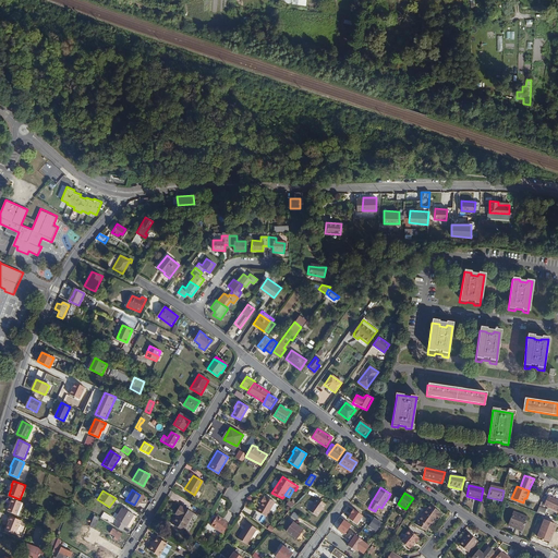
[(543,505),(557,511),(557,508),(557,500),(547,496),(543,505)]
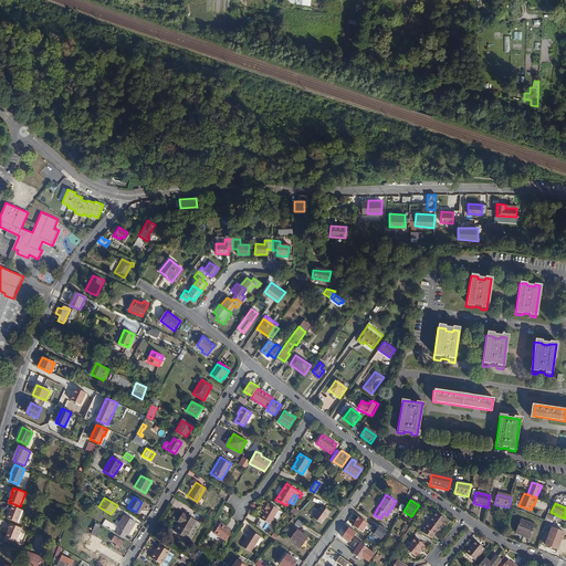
[(266,510),(265,511),(260,520),(270,525),(279,510),(270,504),(269,505),(268,504),(265,509),(266,510)]
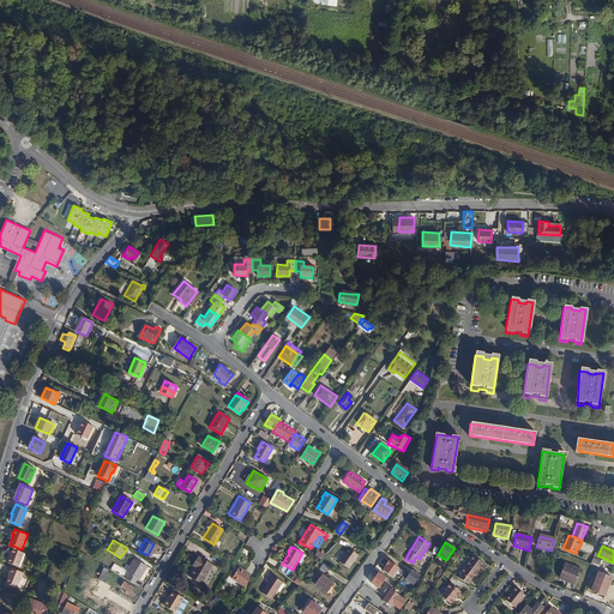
[(348,547),(338,560),(348,567),(357,554),(348,547)]
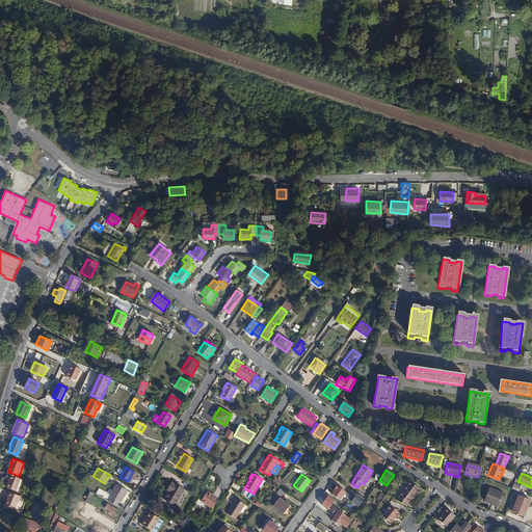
[(16,491),(21,479),(18,478),(11,475),(9,479),(10,480),(7,487),(16,491)]
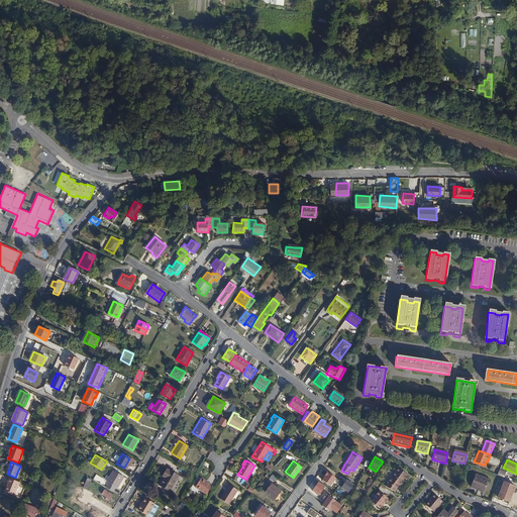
[(167,468),(164,474),(166,475),(164,477),(160,485),(170,491),(179,475),(167,468)]
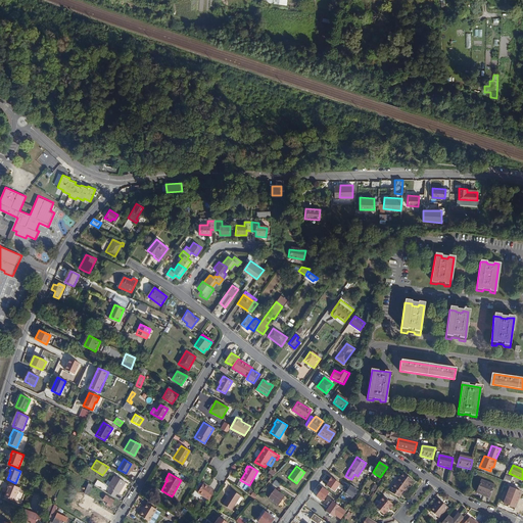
[(402,473),(391,487),(399,493),(402,489),(403,490),(405,491),(407,488),(406,487),(407,485),(408,486),(410,487),(414,483),(412,481),(413,481),(402,473)]
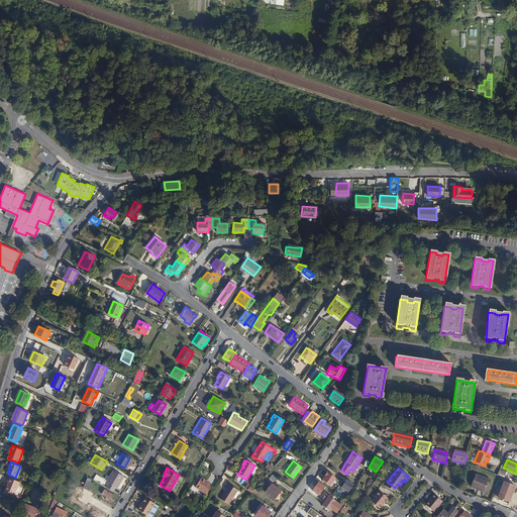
[(109,482),(106,488),(112,492),(115,486),(117,487),(123,477),(113,470),(107,481),(109,482)]
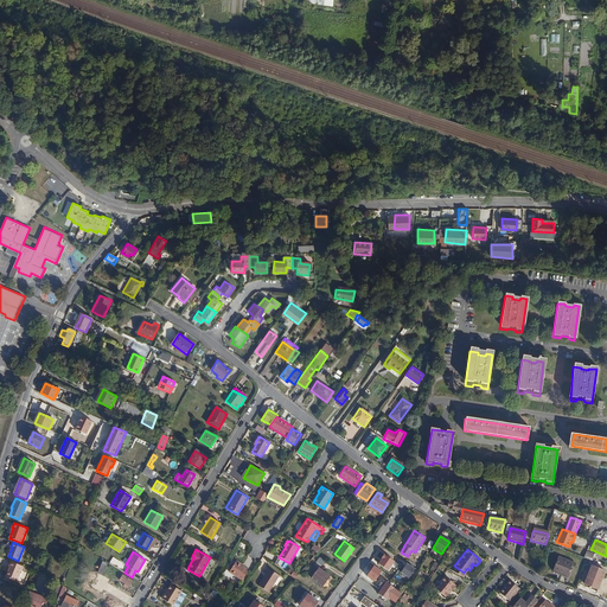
[(379,564),(388,572),(396,562),(387,554),(383,558),(384,558),(379,564)]
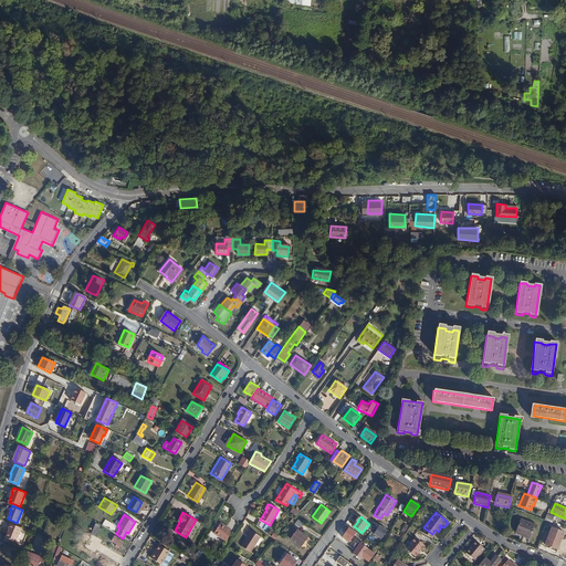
[(521,519),(515,532),(528,537),(534,524),(521,519)]
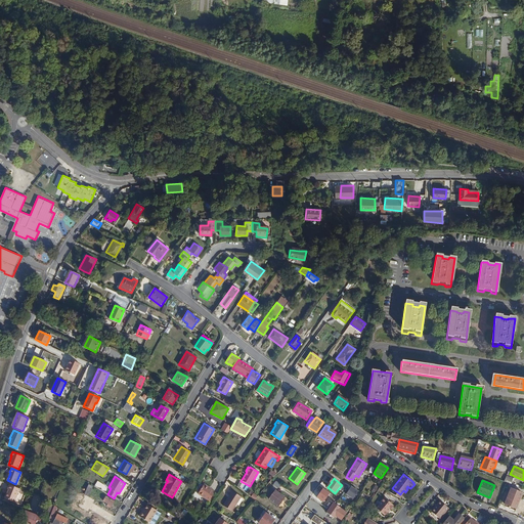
[(89,495),(92,485),(88,484),(84,494),(89,495)]
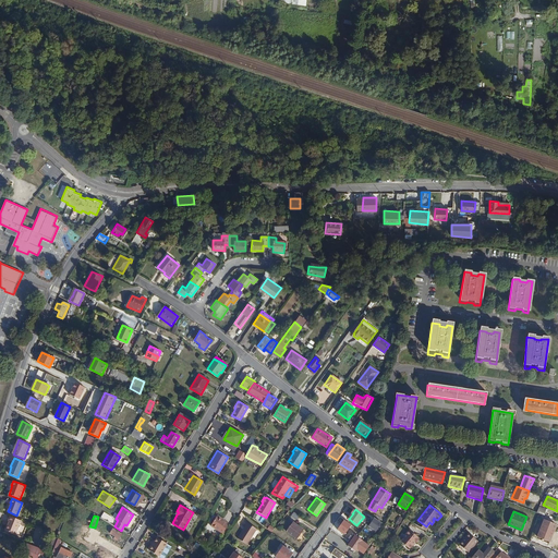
[(217,516),(210,525),(222,533),(228,523),(225,521),(225,520),(217,516)]
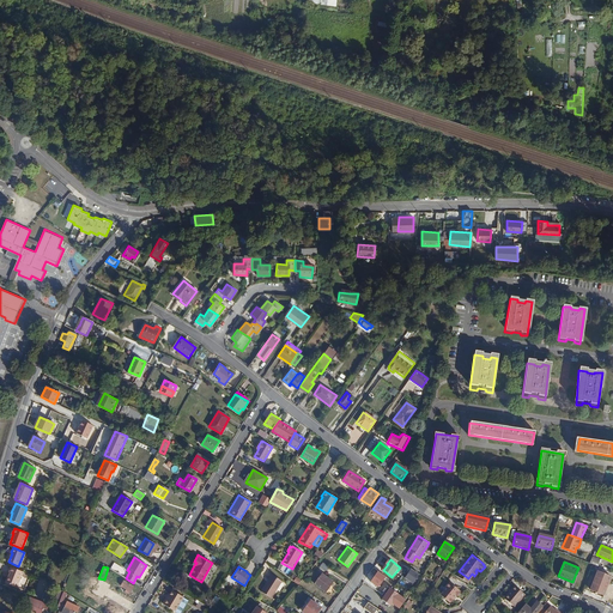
[(23,571),(11,568),(10,572),(11,572),(8,577),(6,583),(17,587),(23,571)]
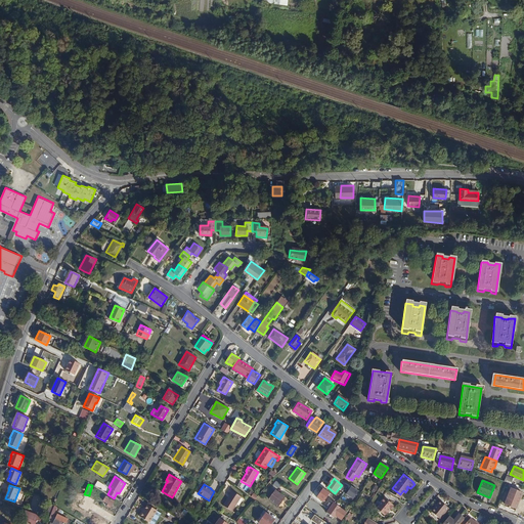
[(359,491),(352,486),(347,494),(354,499),(359,491)]
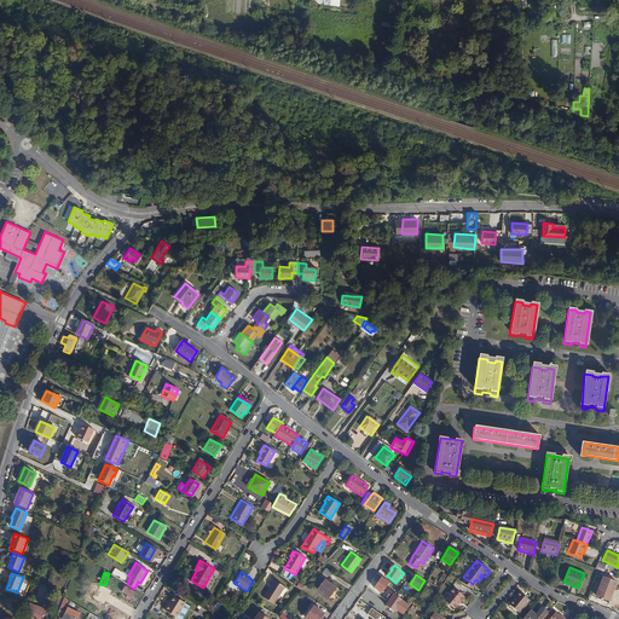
[(391,583),(382,577),(375,588),(383,594),(391,583)]
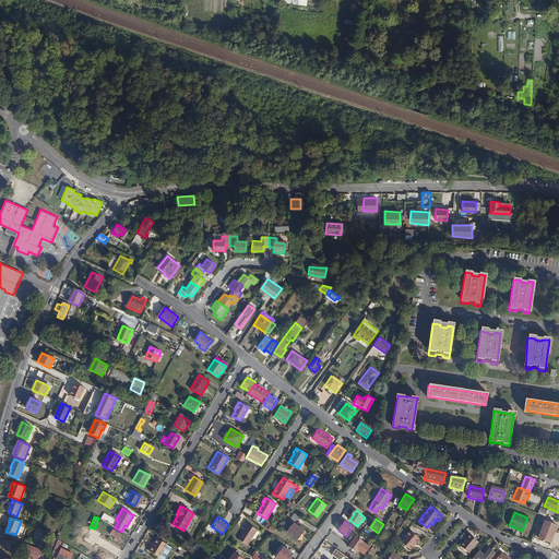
[(418,521),(416,525),(427,532),(428,530),(428,528),(427,527),(418,521)]
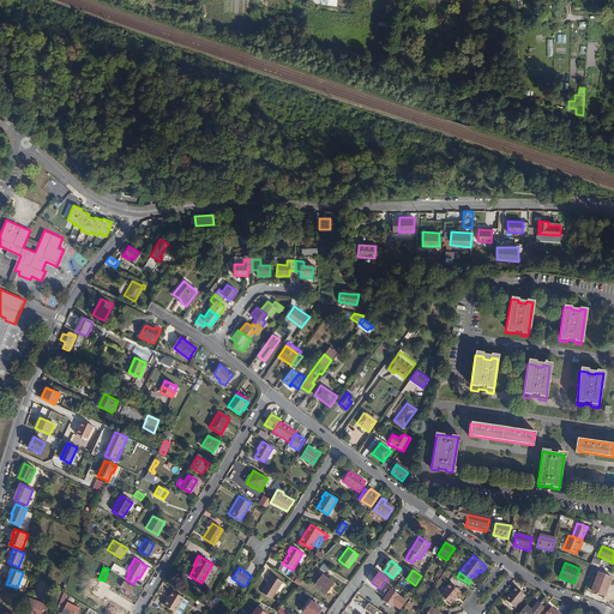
[(594,583),(590,590),(605,595),(607,588),(602,587),(606,576),(597,572),(594,583)]
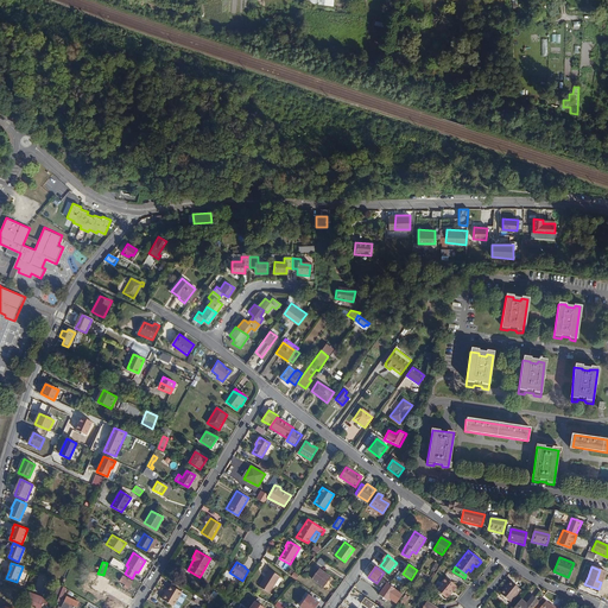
[(320,569),(311,578),(323,587),(330,577),(320,569)]
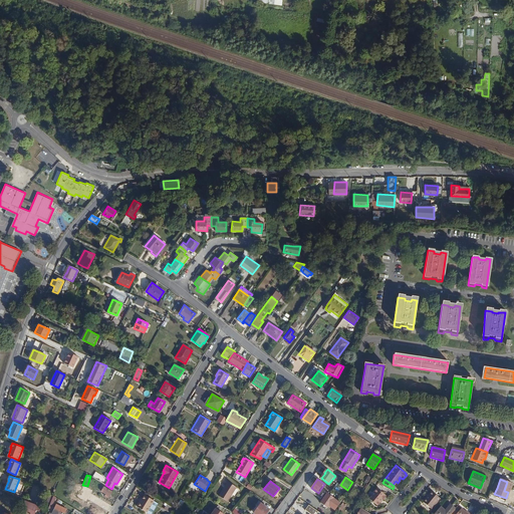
[(229,483),(220,497),(229,503),(238,488),(229,483)]
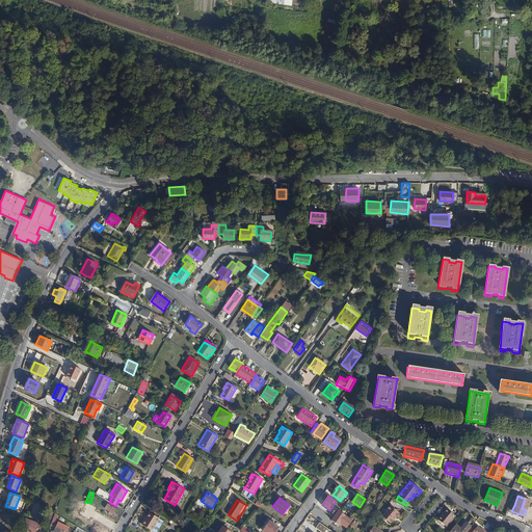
[(107,504),(105,508),(109,511),(108,513),(112,515),(115,509),(107,504)]
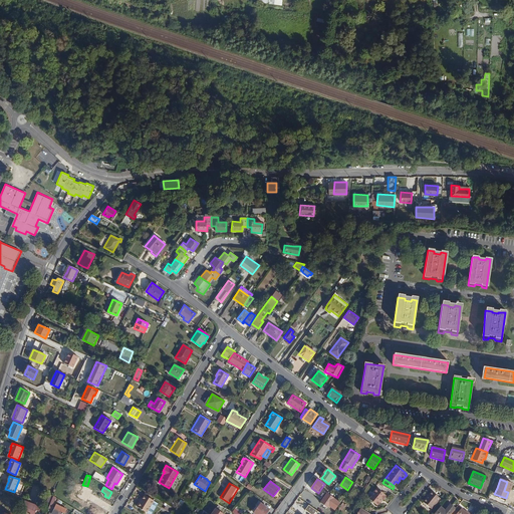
[(376,506),(379,503),(381,500),(382,501),(386,497),(386,496),(386,495),(376,489),(368,499),(376,506)]
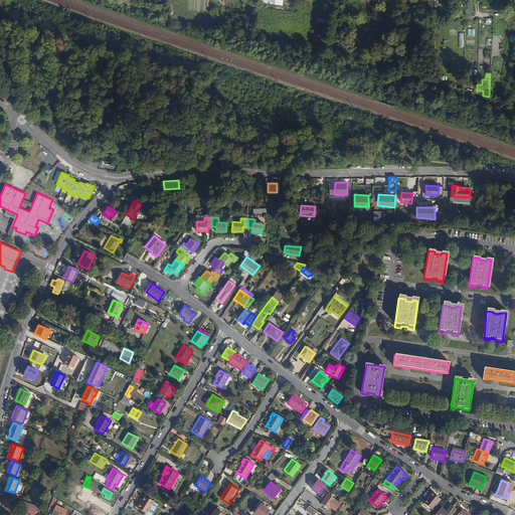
[(430,496),(424,503),(432,510),(441,499),(432,492),(428,495),(430,496)]
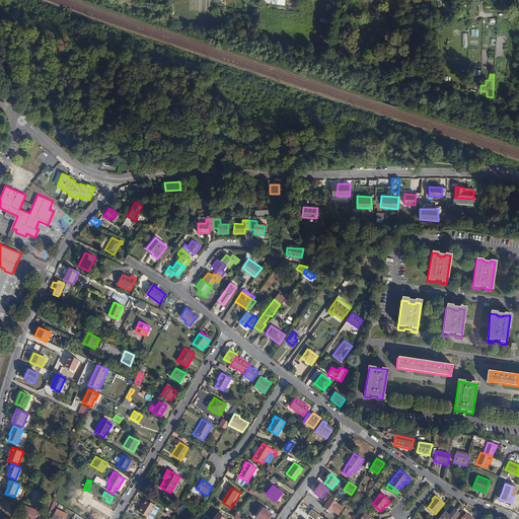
[(329,498),(322,508),(329,513),(330,511),(337,516),(342,508),(340,506),(338,508),(335,506),(337,503),(329,498)]
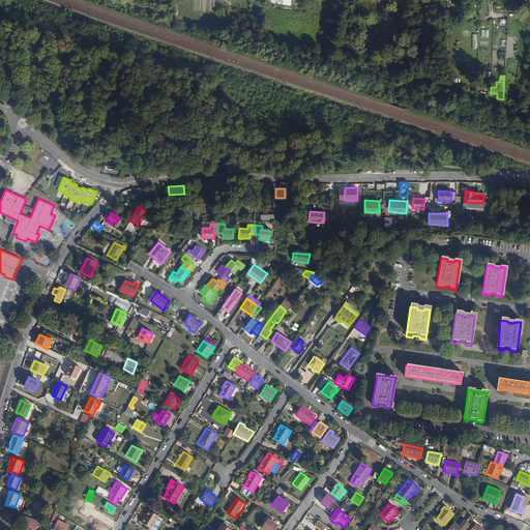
[(148,510),(141,522),(150,528),(157,516),(148,510)]
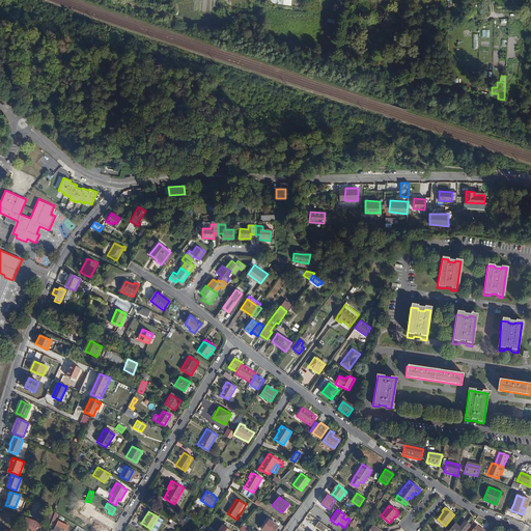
[(53,519),(50,526),(51,527),(58,513),(55,512),(53,519)]
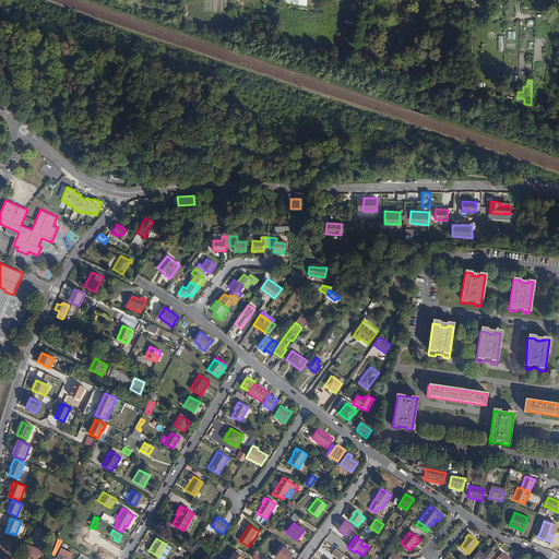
[(46,551),(27,544),(24,554),(36,558),(39,555),(43,557),(46,551)]
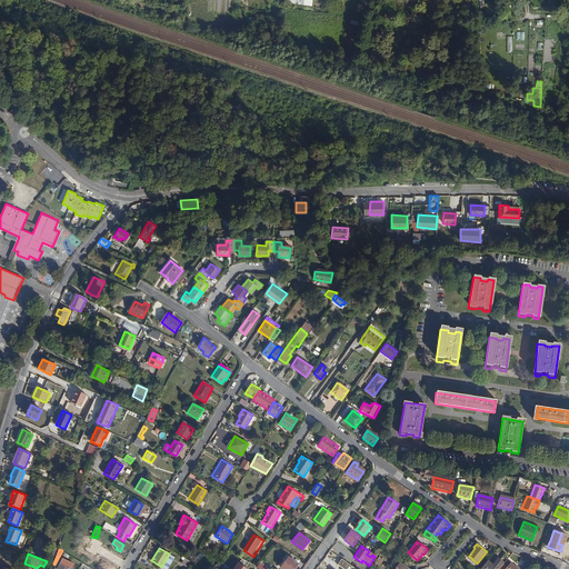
[(479,568),(497,568),(508,556),(505,553),(500,559),(498,558),(492,565),(491,565),(489,563),(487,561),(480,568),(479,568)]
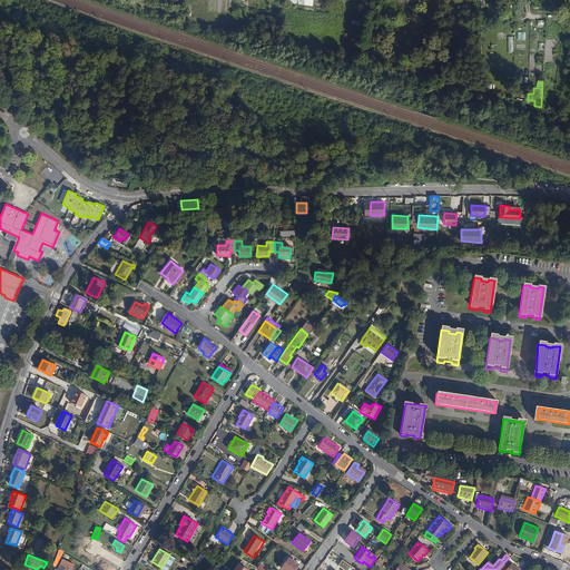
[(290,558),(282,568),(284,569),(293,569),(298,563),(290,558)]
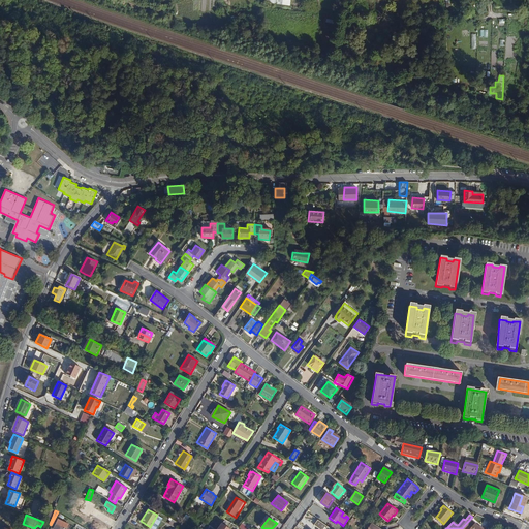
[(51,528),(50,528),(58,528),(59,528),(60,528),(61,528),(62,528),(64,528),(65,528),(67,525),(58,520),(54,528),(51,528)]
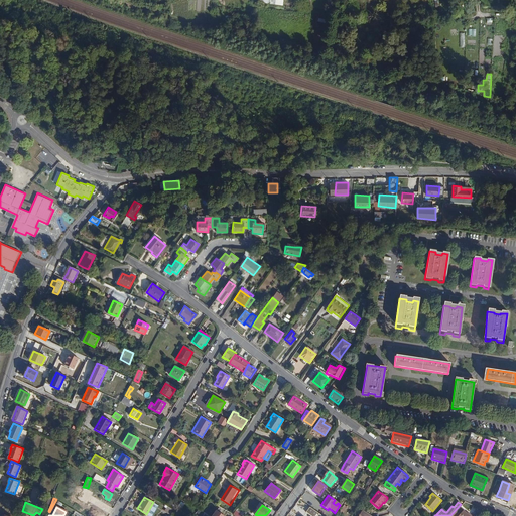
[(459,515),(465,509),(461,507),(454,515),(459,515)]
